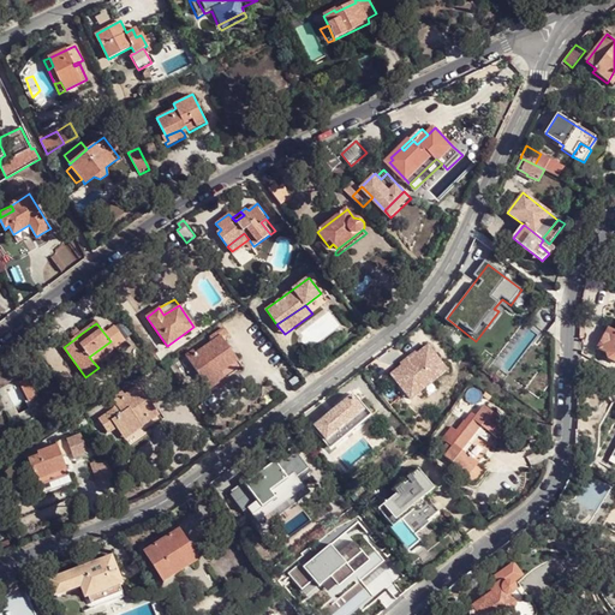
[(220,370),(221,371),(238,359),(225,340),(230,336),(222,327),(209,336),(213,341),(196,352),(193,351),(185,356),(203,382),(220,370)]
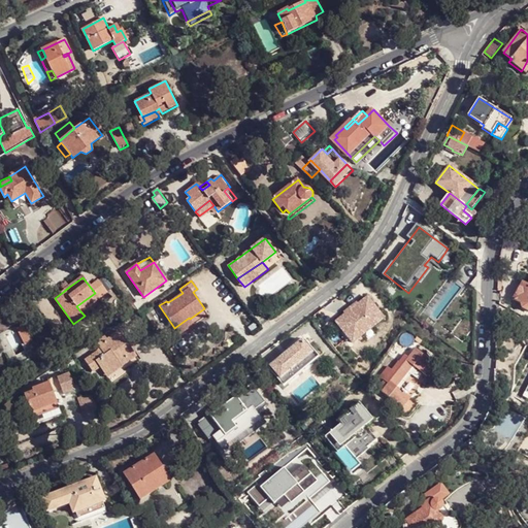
[(522,282),(513,300),(520,303),(521,309),(527,312),(527,284),(527,285),(522,282)]
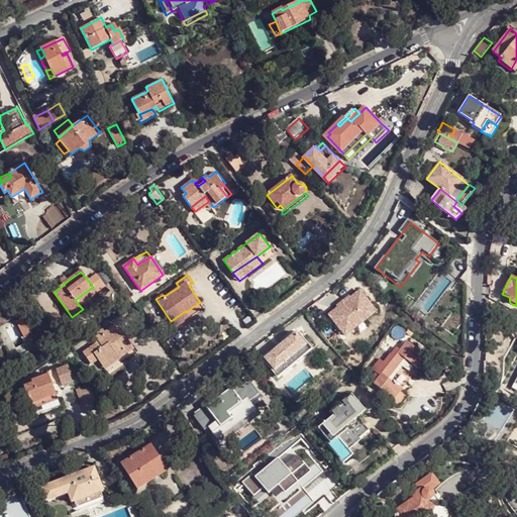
[(59,282),(62,286),(68,281),(65,277),(59,282)]
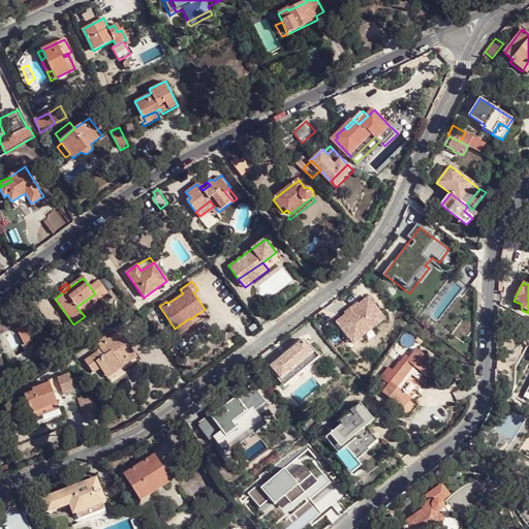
[(99,299),(95,293),(76,307),(81,312),(99,299)]
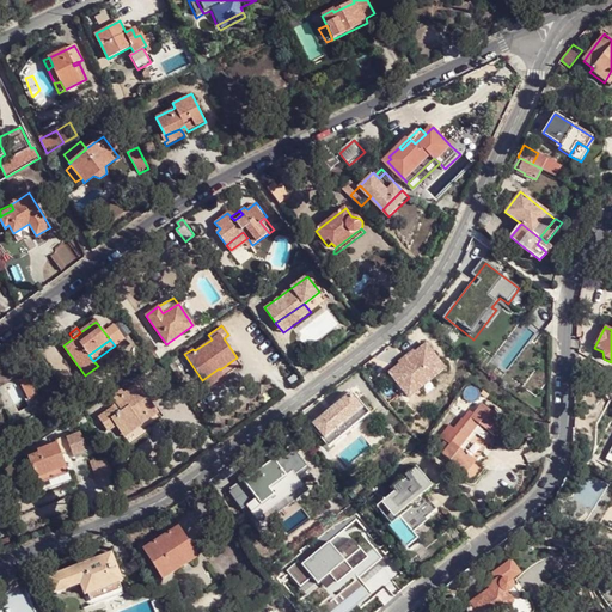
[(408,408),(452,372),(429,341),(383,374),(408,408)]
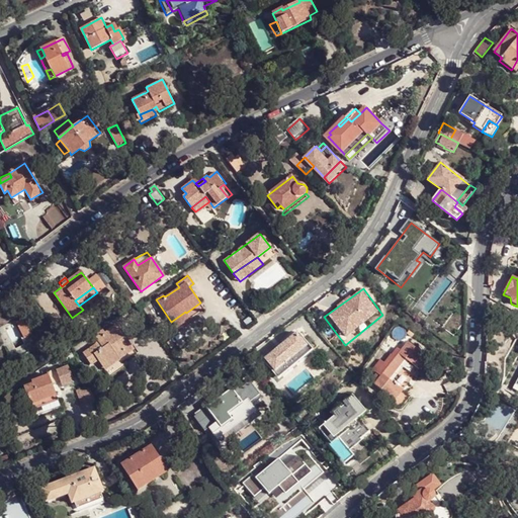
[(190,318),(186,313),(185,312),(171,322),(176,328),(190,318)]
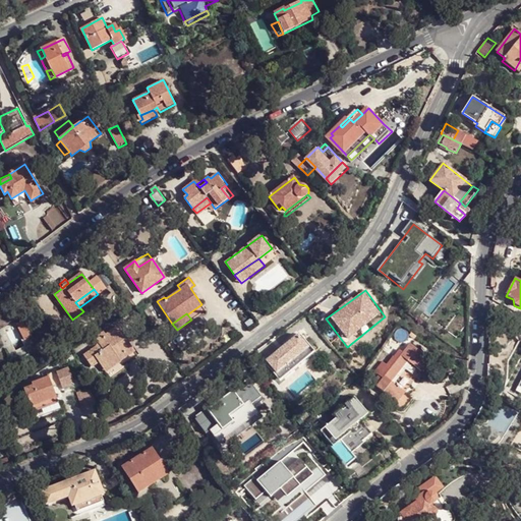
[(23,321),(15,324),(23,340),(32,337),(23,321)]
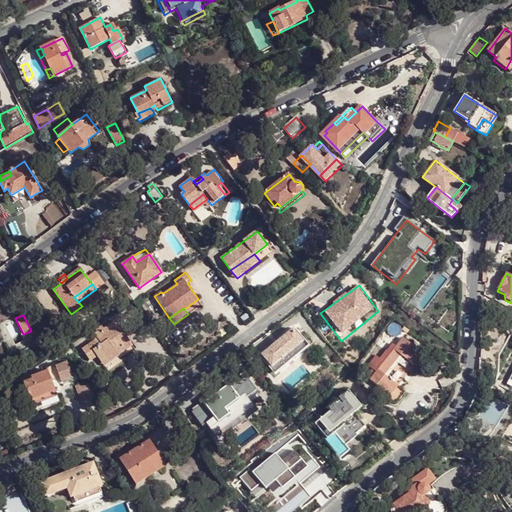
[(117,352),(118,355),(133,345),(116,321),(103,329),(102,326),(94,332),(97,337),(92,342),(82,349),(90,361),(97,356),(101,363),(117,352)]
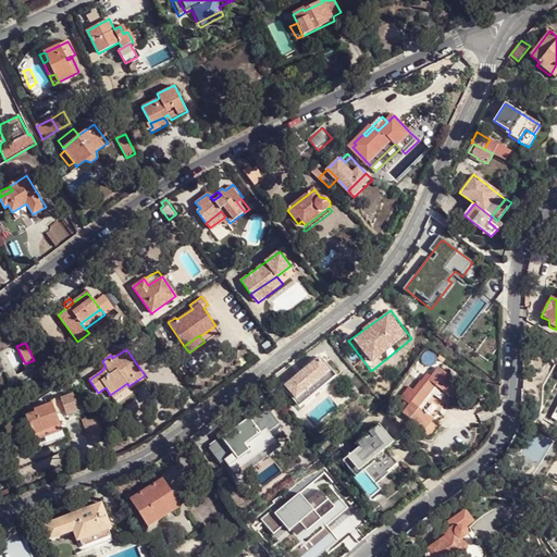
[(286,387),(285,388),(300,407),(337,375),(322,357),(320,359),(319,358),(286,386),(286,387)]
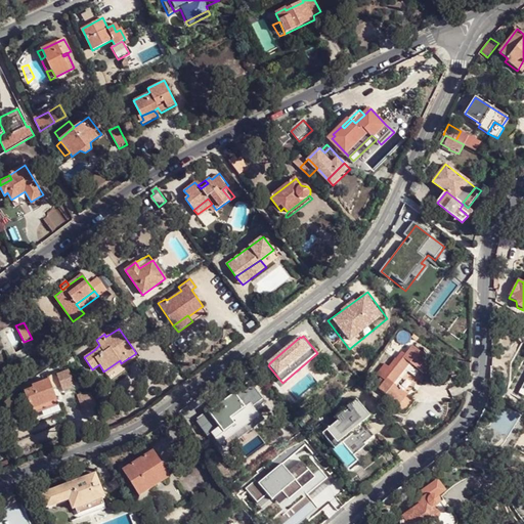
[(410,363),(424,374),(433,361),(412,346),(379,389),(399,405),(407,394),(395,384),(410,363)]
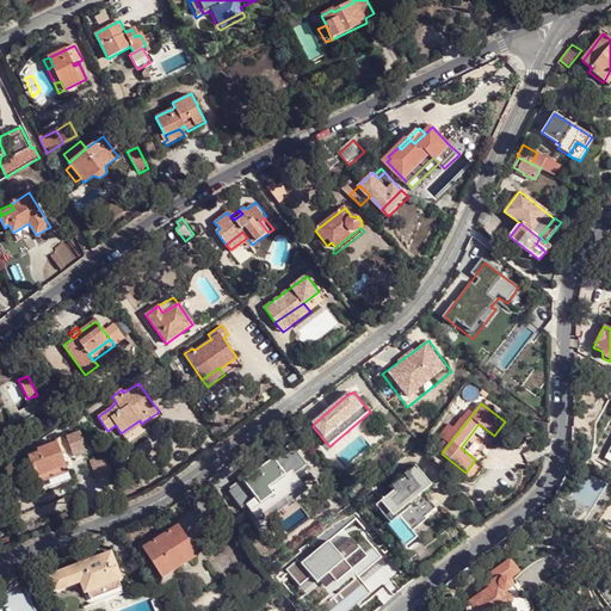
[(82,415),(73,421),(78,427),(86,421),(82,415)]
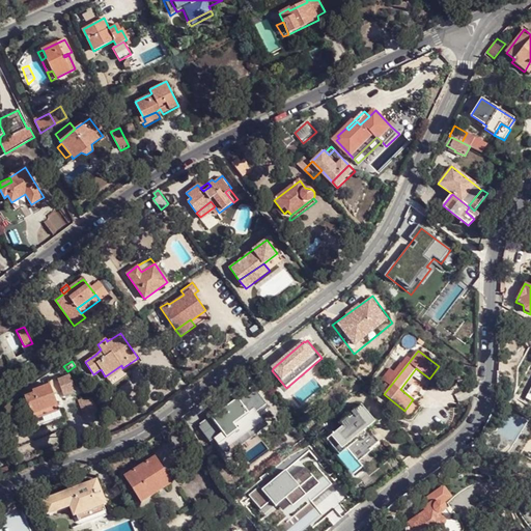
[(123,369),(122,368),(121,365),(105,376),(108,381),(123,369)]
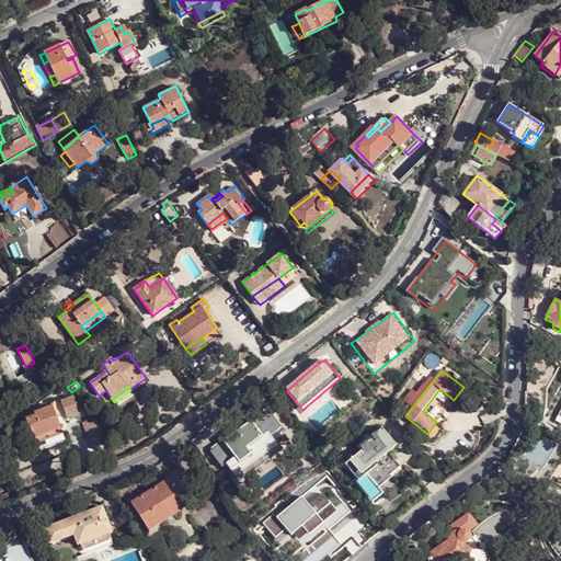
[(436,422),(454,400),(439,389),(423,411),(436,422)]
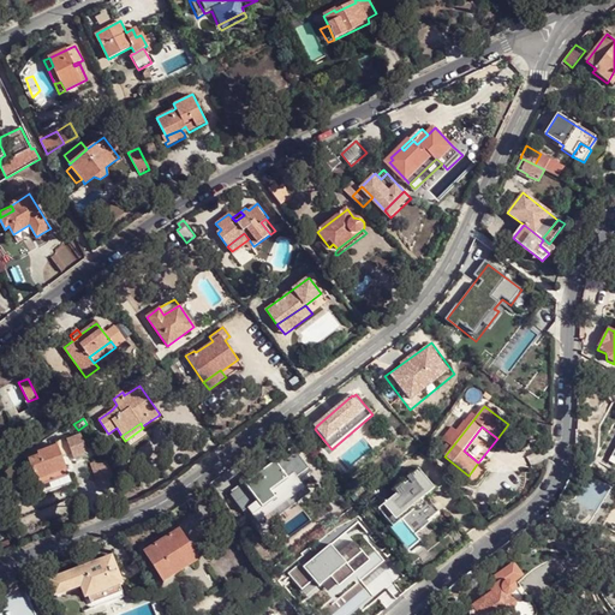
[(36,481),(67,469),(63,458),(72,454),(65,437),(55,441),(58,445),(27,457),(36,481)]
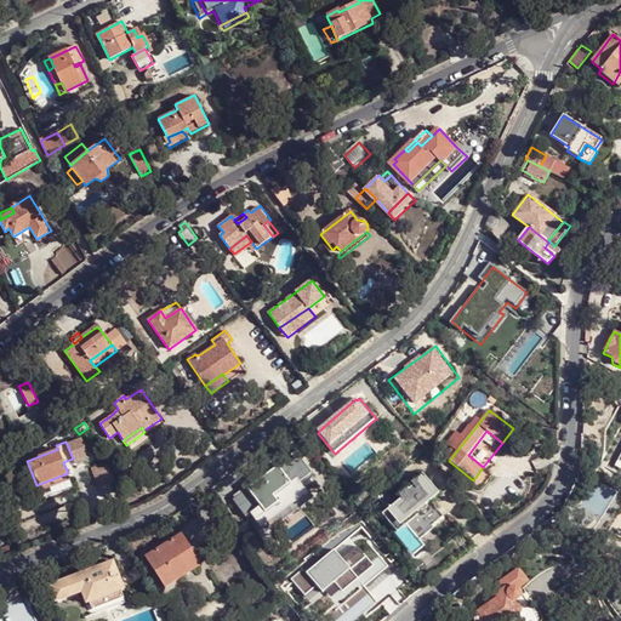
[(286,467),(281,471),(302,497),(307,494),(286,467)]
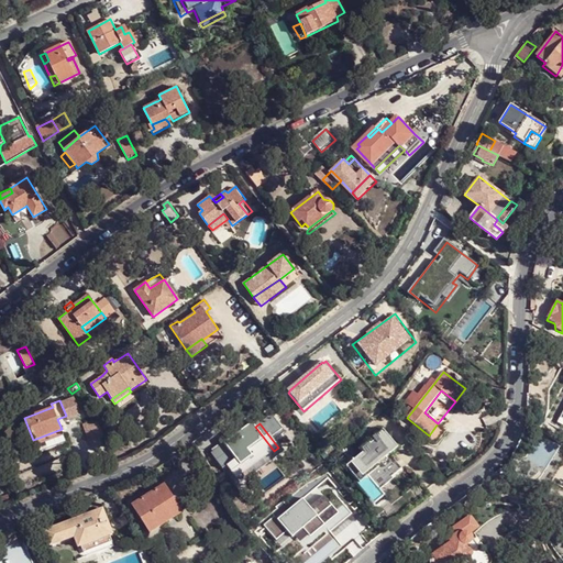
[(446,430),(438,423),(429,435),(438,442),(446,430)]
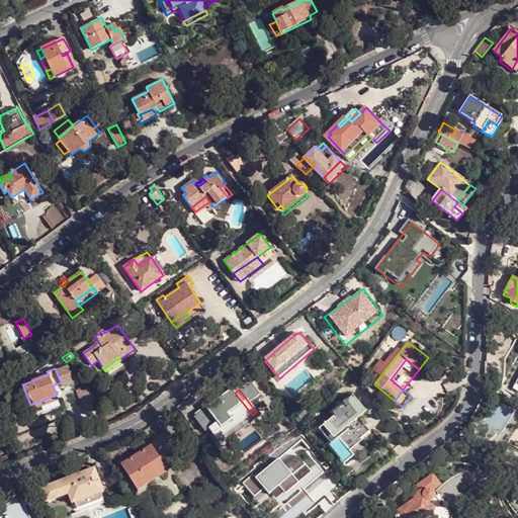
[(224,401),(218,405),(208,412),(217,422),(211,426),(222,440),(241,425),(240,424),(252,415),(235,393),(224,401)]
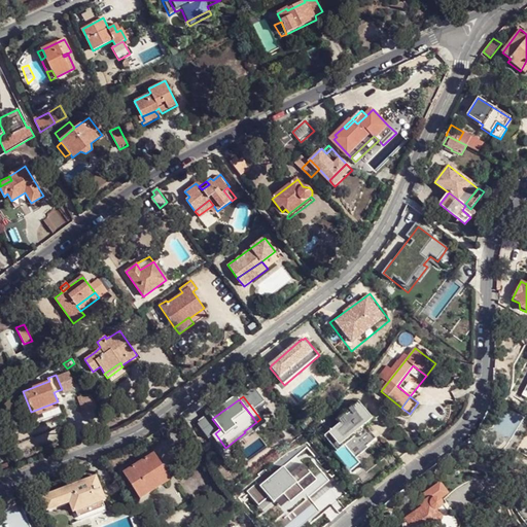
[(329,431),(326,435),(334,445),(336,447),(343,441),(356,457),(369,447),(367,446),(377,436),(365,423),(373,417),(358,400),(350,409),(351,410),(347,414),(346,412),(338,418),(341,422),(334,428),(331,427),(329,430),(329,431)]
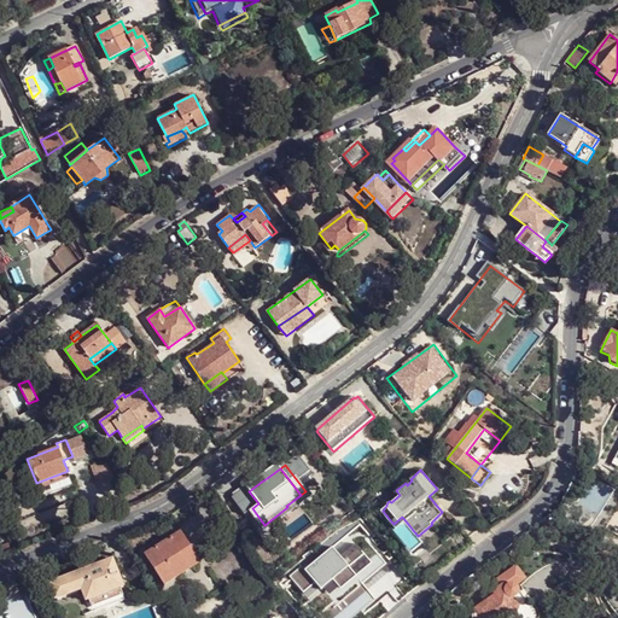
[(69,477),(68,471),(36,483),(39,489),(69,477)]
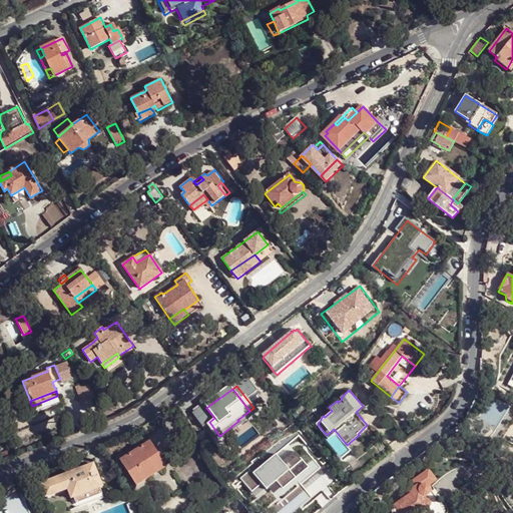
[(334,429),(327,435),(329,438),(336,432),(334,429)]
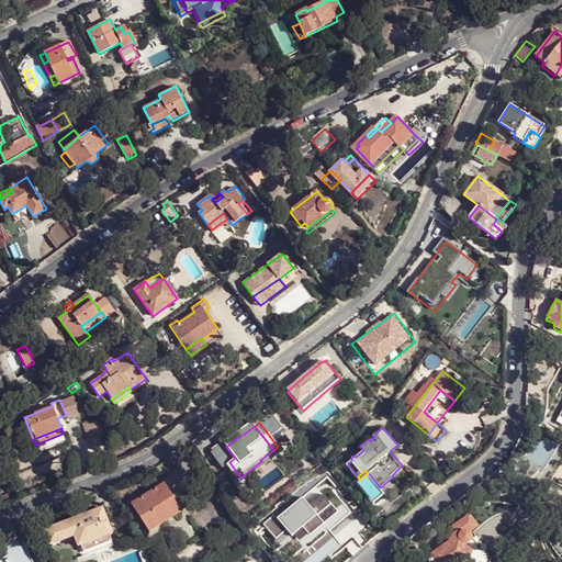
[(156,519),(178,505),(164,483),(131,504),(149,531),(160,525),(156,519)]
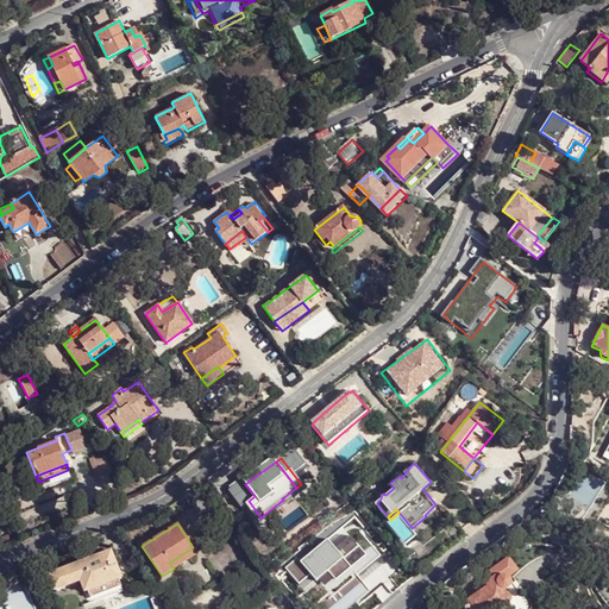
[(196,553),(193,547),(169,563),(174,569),(196,553)]
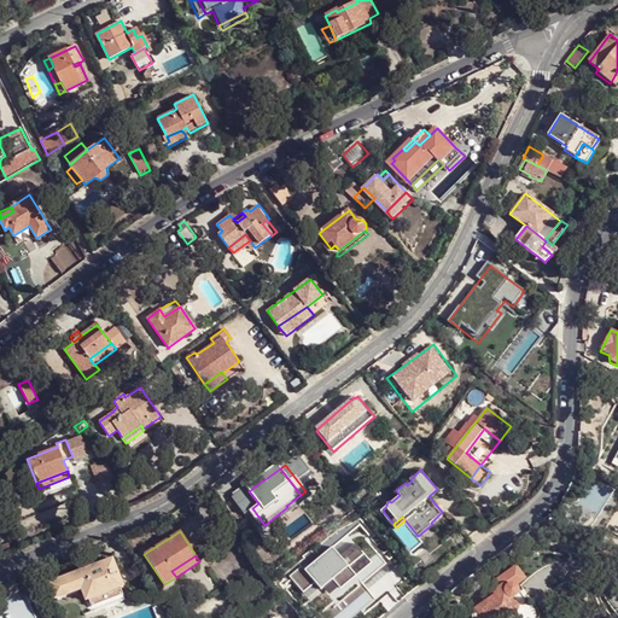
[(50,584),(45,586),(51,601),(56,600),(82,590),(87,601),(91,612),(126,600),(121,589),(123,588),(114,560),(50,584)]
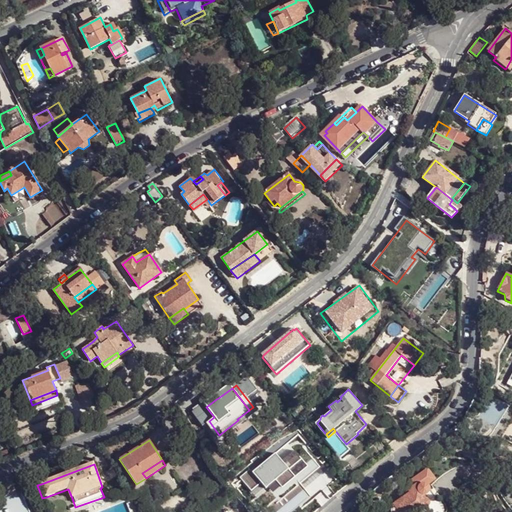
[(120,475),(119,476),(118,477),(127,490),(130,488),(120,475)]
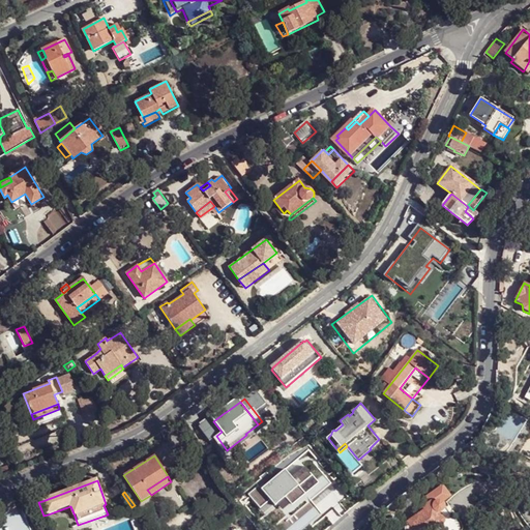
[(420,502),(411,509),(414,512),(406,518),(408,521),(407,522),(412,529),(414,529),(433,529),(440,526),(441,526),(442,526),(443,525),(444,524),(444,523),(444,520),(443,518),(438,511),(442,510),(443,508),(444,507),(444,505),(443,503),(442,502),(440,500),(439,500),(436,500),(433,502),(431,500),(423,506),(420,502)]
